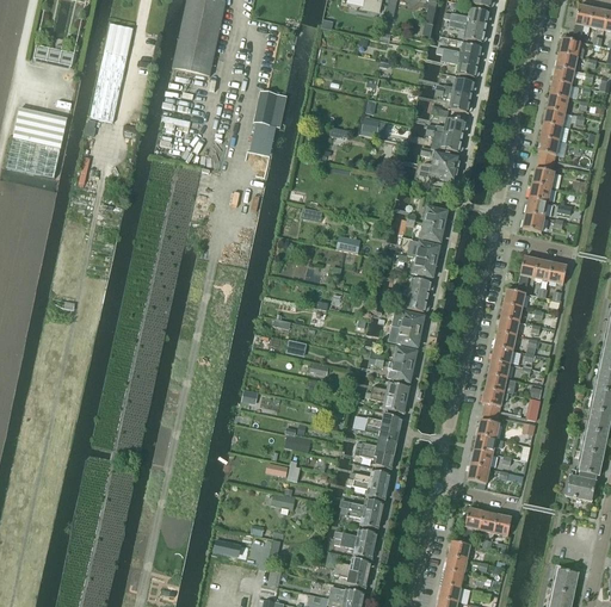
[(185,0),(172,67),(210,75),(226,1),(220,0),(185,0)]
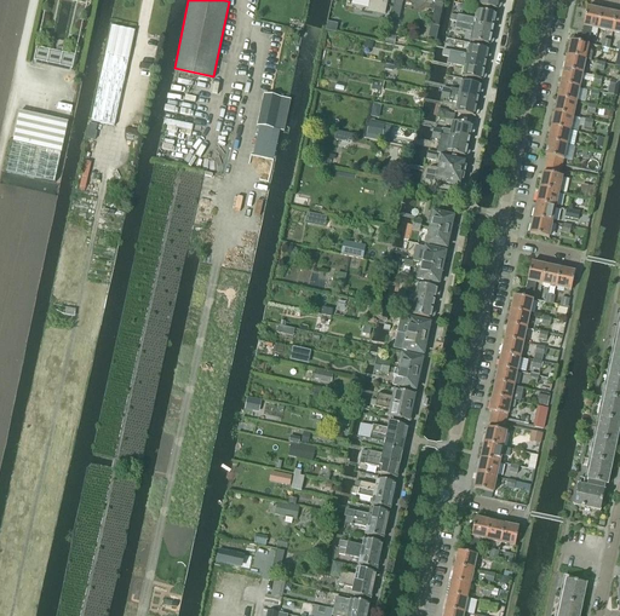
[(369,0),(368,9),(384,12),(386,0),(369,0)]
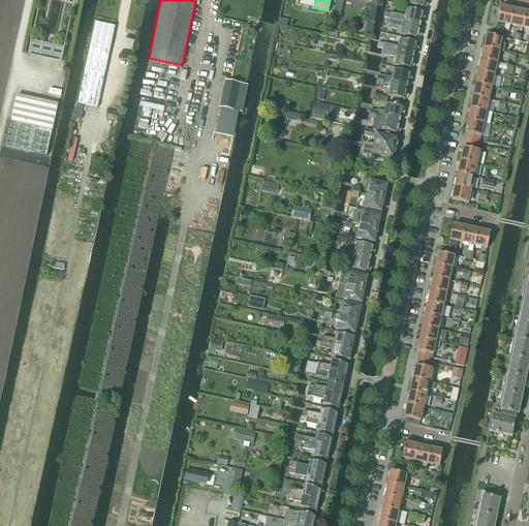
[(336,0),(334,12),(340,13),(342,0),(336,0)]
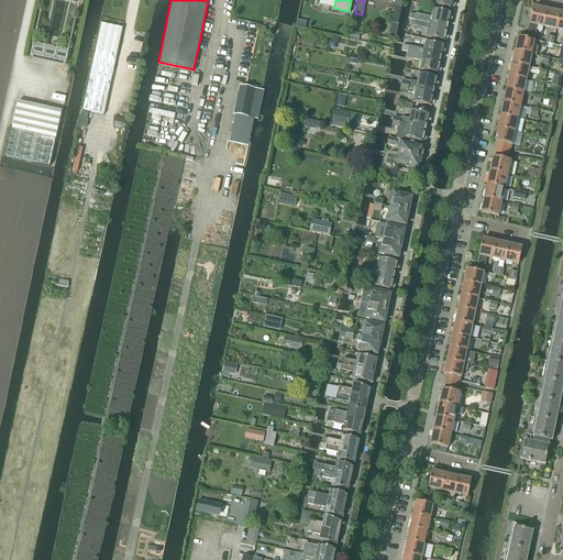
[(390,0),(389,6),(394,7),(392,20),(398,22),(403,1),(401,1),(398,0),(395,0),(390,0)]
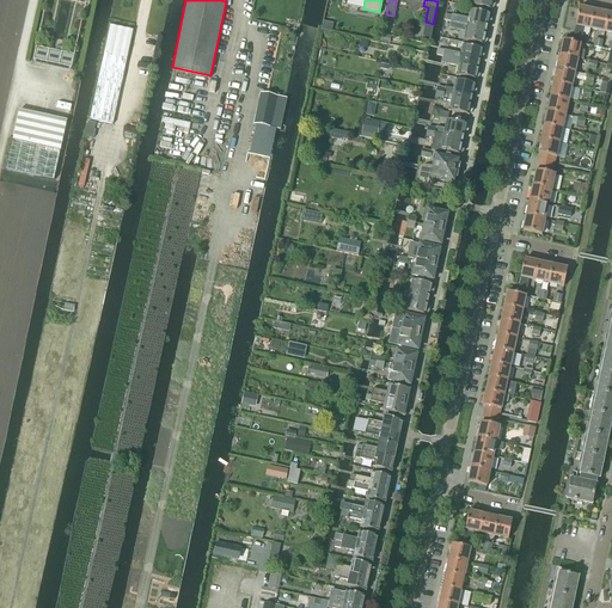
[(580,5),(576,23),(577,24),(585,25),(591,26),(594,8),(580,5)]
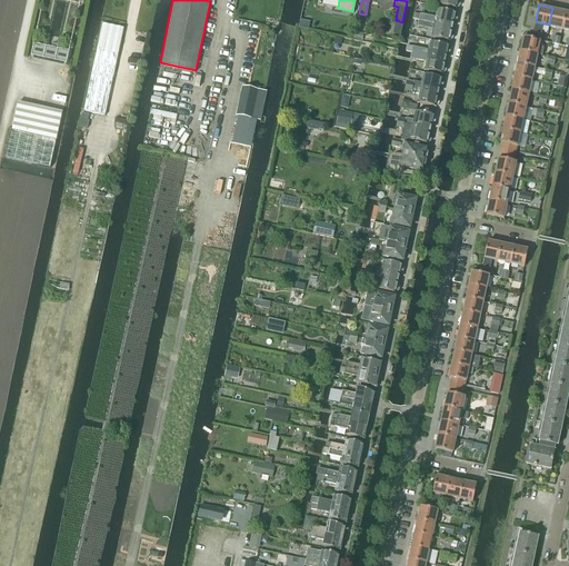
[(420,13),(420,18),(453,25),(455,19),(457,18),(458,15),(456,12),(456,11),(438,7),(437,16),(428,15),(420,13)]
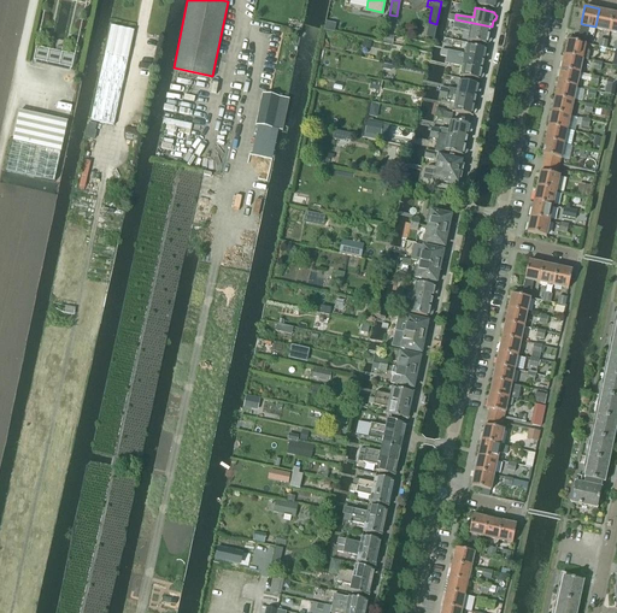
[(599,9),(595,27),(610,29),(613,11),(599,9)]
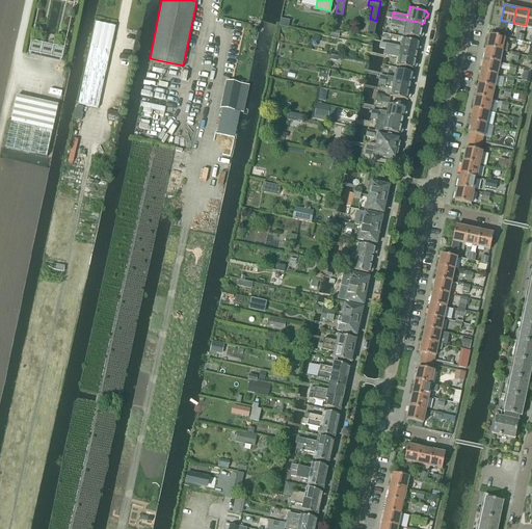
[(404,33),(421,36),(421,35),(424,34),(424,30),(423,28),(424,23),(393,17),(392,22),(398,23),(405,25),(404,33)]
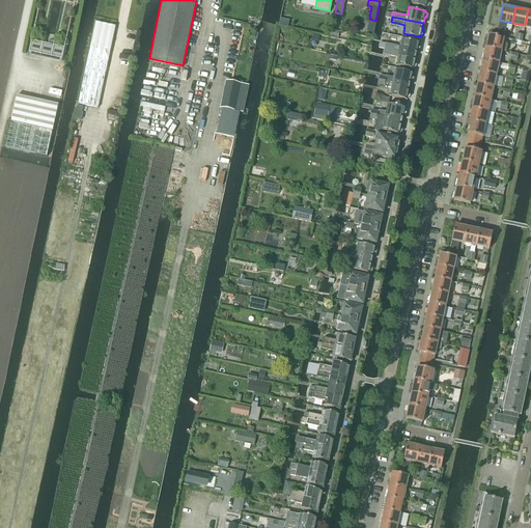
[(98,105),(115,24),(95,20),(90,45),(78,101),(98,105)]
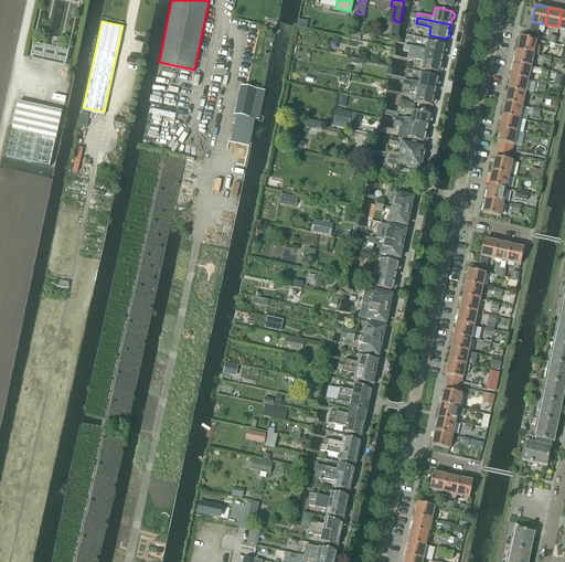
[(516,41),(515,48),(516,48),(516,49),(534,52),(537,53),(539,46),(539,45),(539,44),(537,43),(536,43),(535,43),(536,40),(536,39),(530,36),(520,34),(520,35),(519,41),(516,41)]
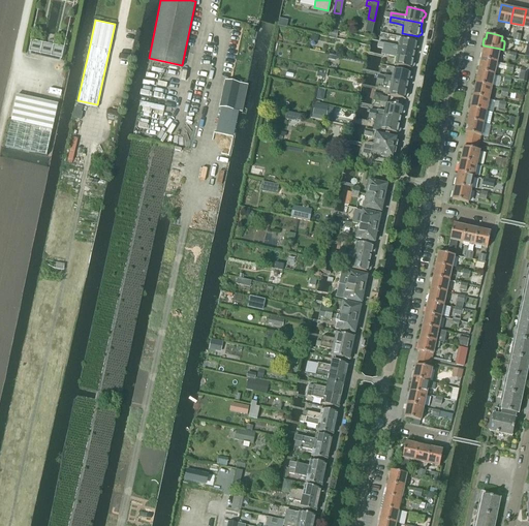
[(384,41),(383,47),(414,54),(415,49),(418,47),(418,43),(417,41),(417,40),(401,36),(399,44),(384,41)]
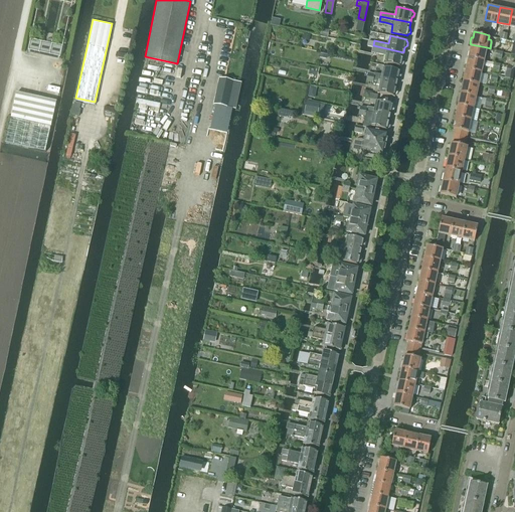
[(49,54),(59,56),(62,45),(52,43),(49,54)]
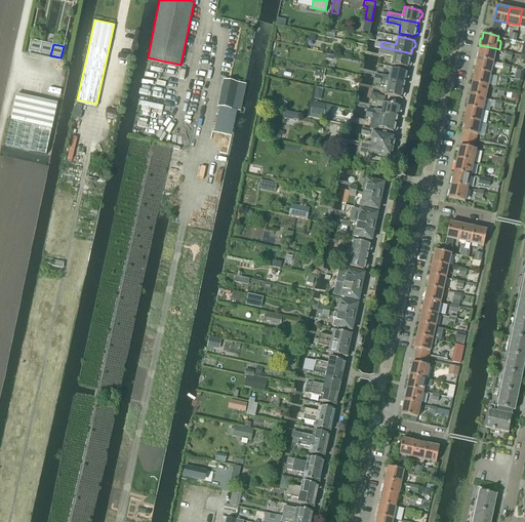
[(480,45),(478,56),(493,61),(496,48),(480,45)]
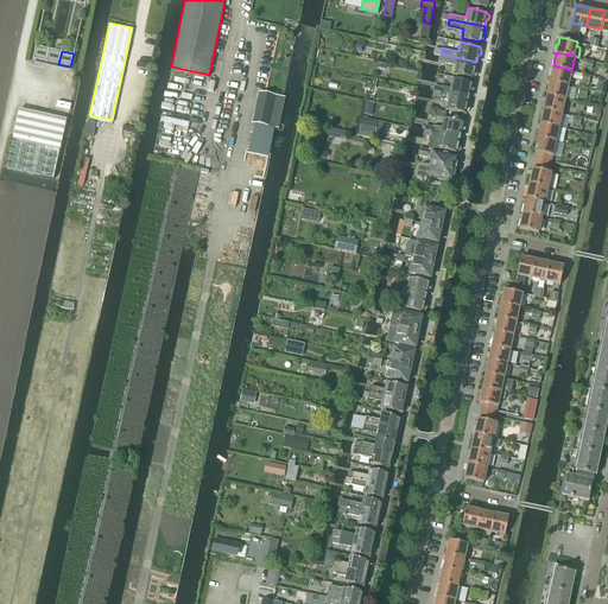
[(441,53),(439,59),(456,63),(455,72),(474,76),(474,75),(476,74),(477,70),(475,68),(476,62),(441,53)]
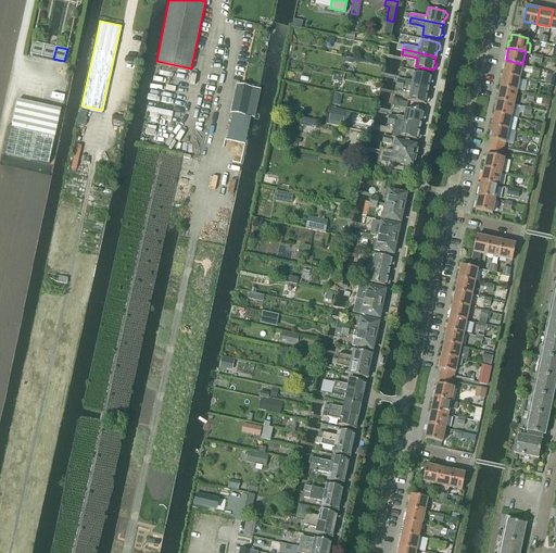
[(506,60),(503,73),(519,76),(522,64),(506,60)]
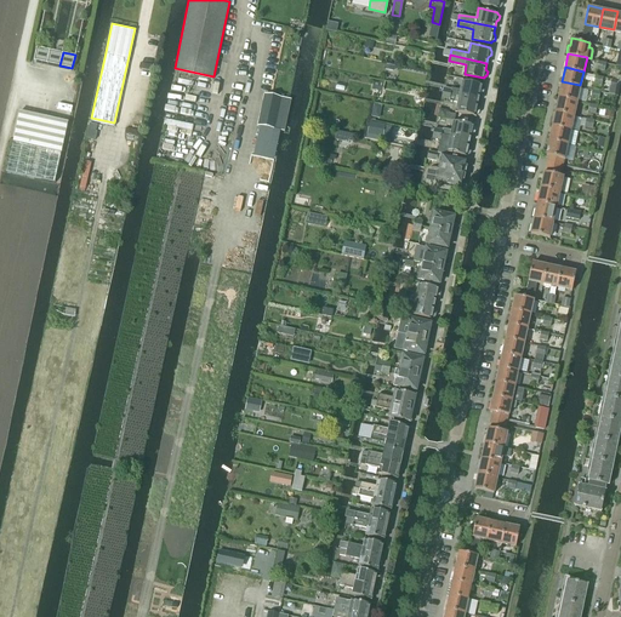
[(444,85),(443,91),(479,98),(480,92),(483,91),(484,87),(482,85),(483,83),(463,79),(461,89),(459,89),(444,85)]
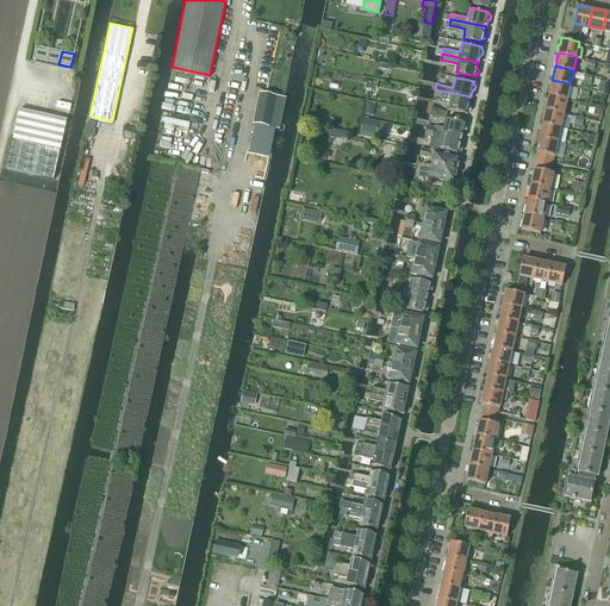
[(552,80),(548,94),(567,98),(570,83),(552,80)]
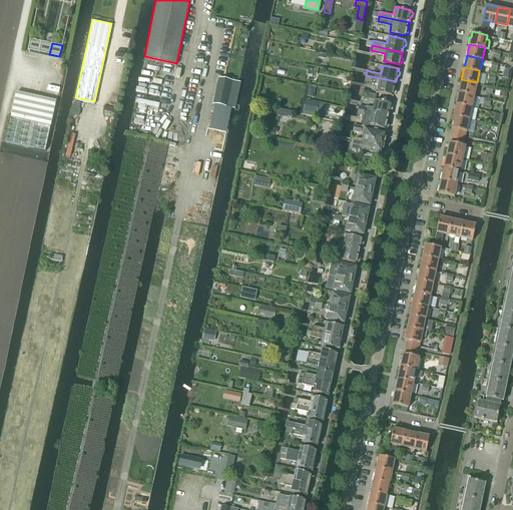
[(218,75),(213,100),(220,102),(234,105),(240,79),(218,75)]
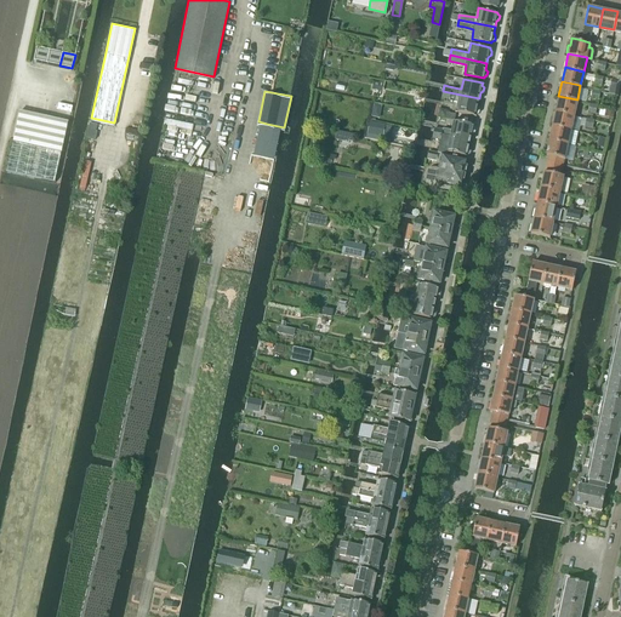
[(456,109),(476,114),(477,112),(479,110),(479,107),(478,104),(479,98),(443,91),(442,96),(450,97),(449,100),(459,101),(456,109)]
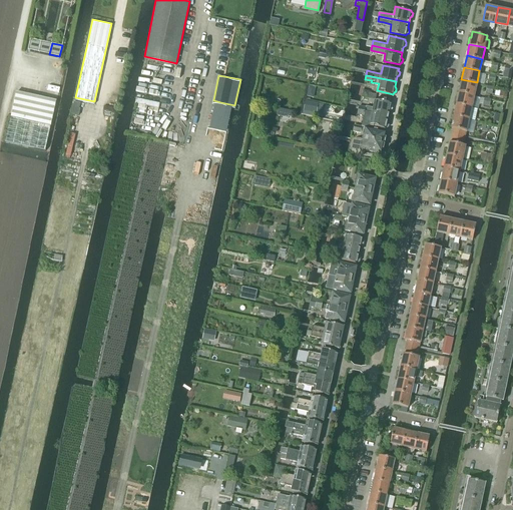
[(461,79),(459,91),(474,94),(477,82),(461,79)]
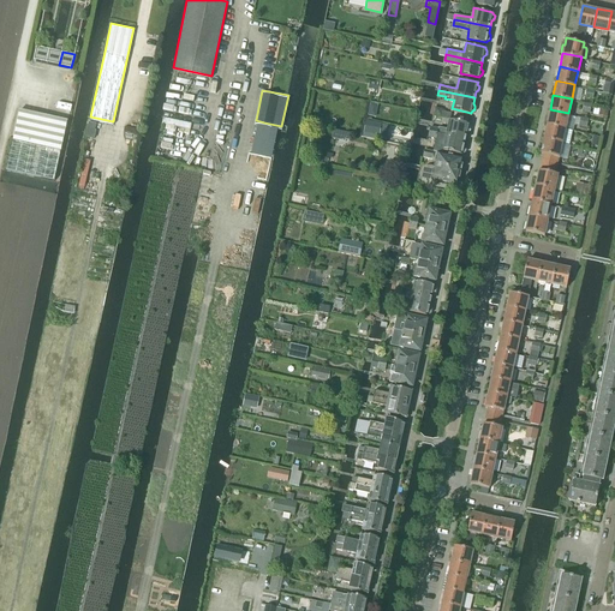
[(21,108),(6,168),(54,179),(67,118),(21,108)]
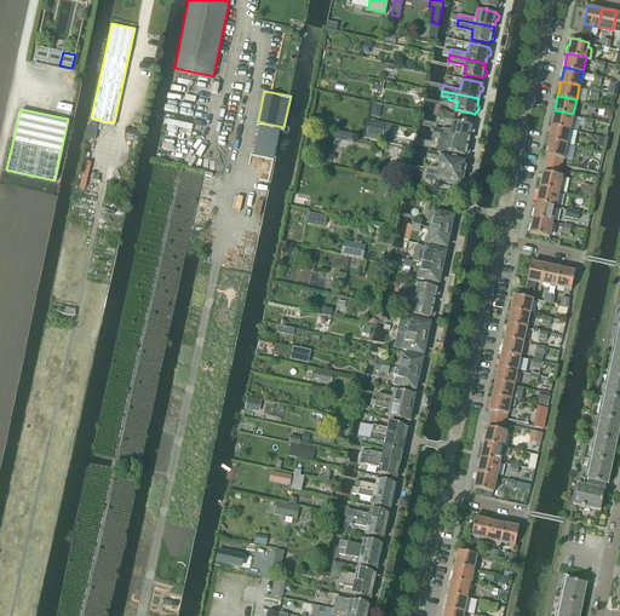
[(555,110),(551,125),(570,128),(578,130),(579,124),(580,116),(573,114),(555,110)]
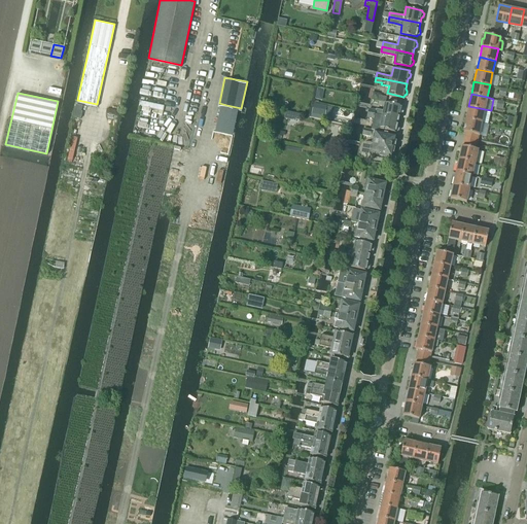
[(312,111),(311,114),(322,116),(323,113),(324,113),(326,103),(314,101),(312,111)]
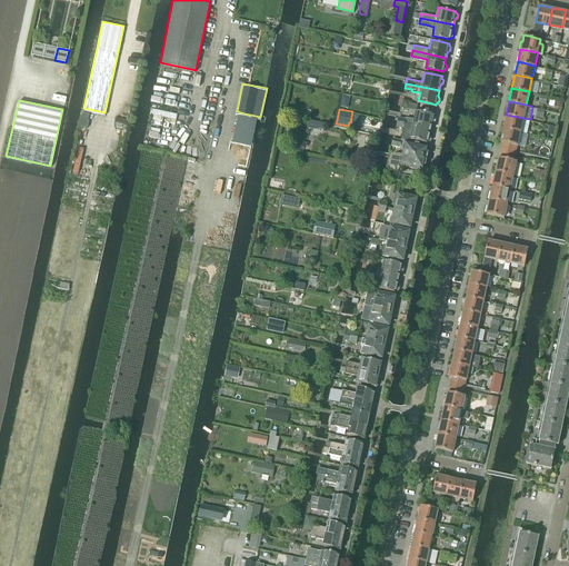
[(406,117),(405,121),(431,127),(432,121),(435,120),(436,117),(433,115),(433,112),(417,109),(415,119),(406,117)]
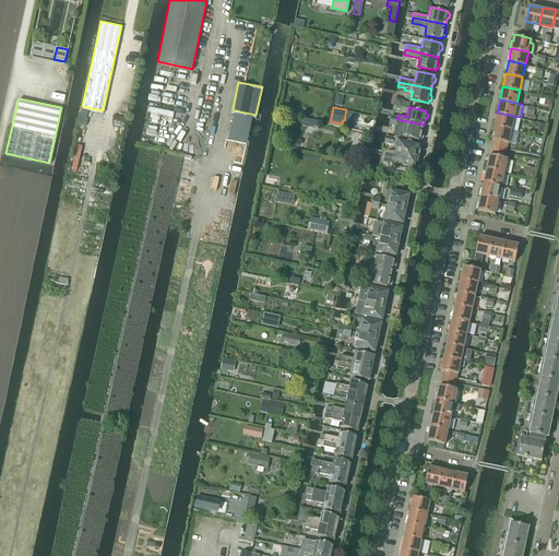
[(497,113),(495,125),(511,129),(514,116),(497,113)]
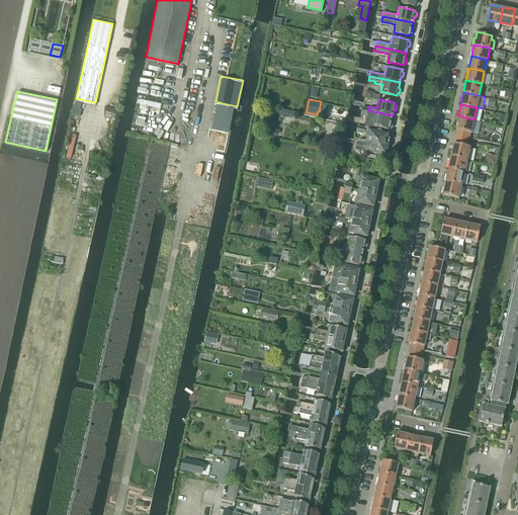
[(373,124),(390,129),(390,127),(393,125),(393,123),(392,120),(393,115),(368,110),(367,115),(365,125),(373,126),(373,124)]
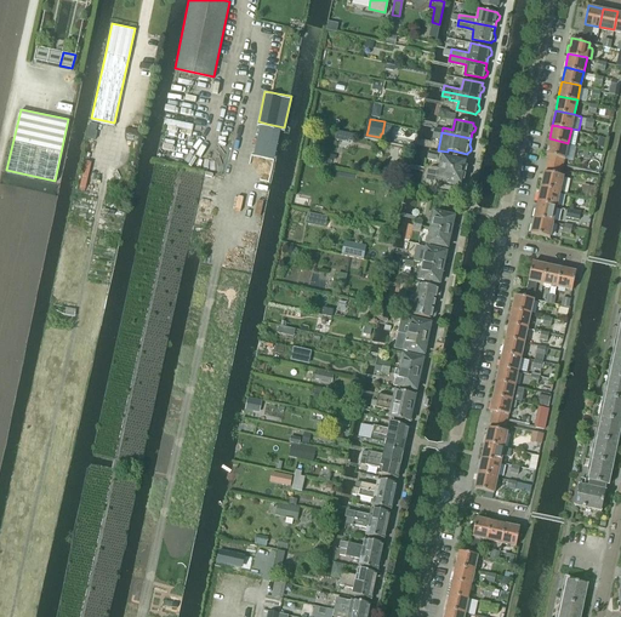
[(546,153),(546,154),(550,154),(564,158),(568,143),(550,138),(546,153)]
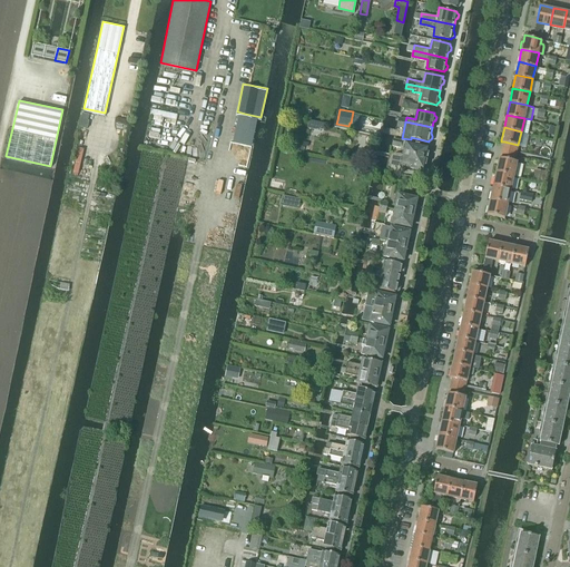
[(390,158),(390,160),(391,164),(392,166),(394,168),(404,170),(406,164),(423,168),(423,165),(425,164),(426,159),(425,158),(428,146),(406,142),(404,152),(401,152),(397,152),(395,152),(393,153),(391,155),(390,158)]
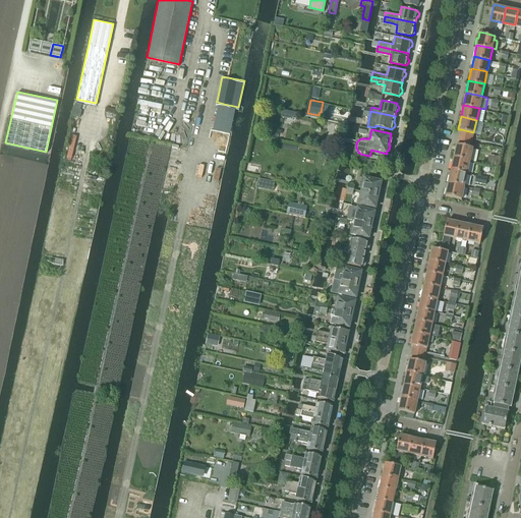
[(457,144),(454,156),(469,160),(472,147),(470,146),(458,144),(457,142),(457,144)]
